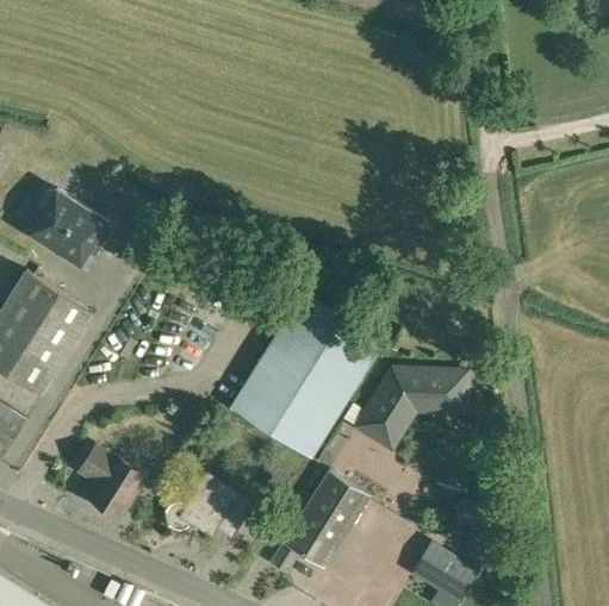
[(94,260),(112,230),(106,226),(110,220),(56,186),(53,192),(45,192),(37,204),(38,210),(41,211),(25,236),(80,269),(88,256),(94,260)]
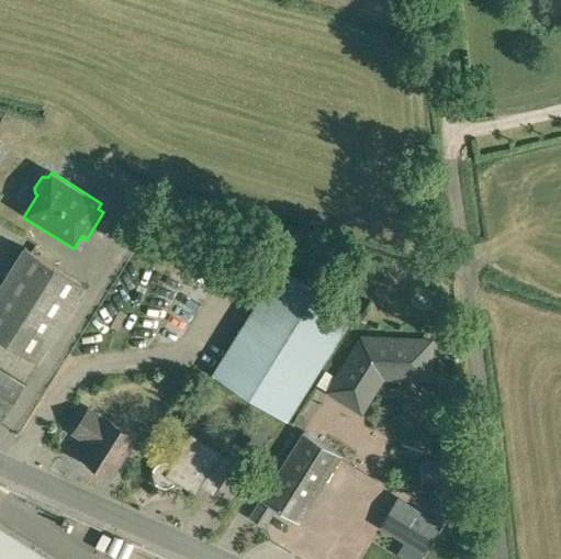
[(0,342),(38,366),(87,289),(23,249),(0,284),(0,342)]
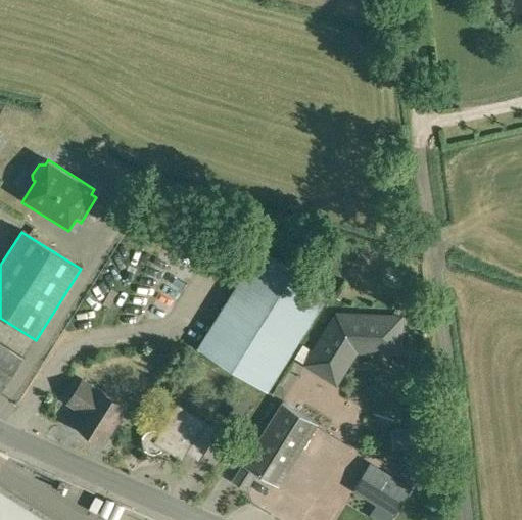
[(266,394),(328,295),(258,251),(196,350),(266,394)]
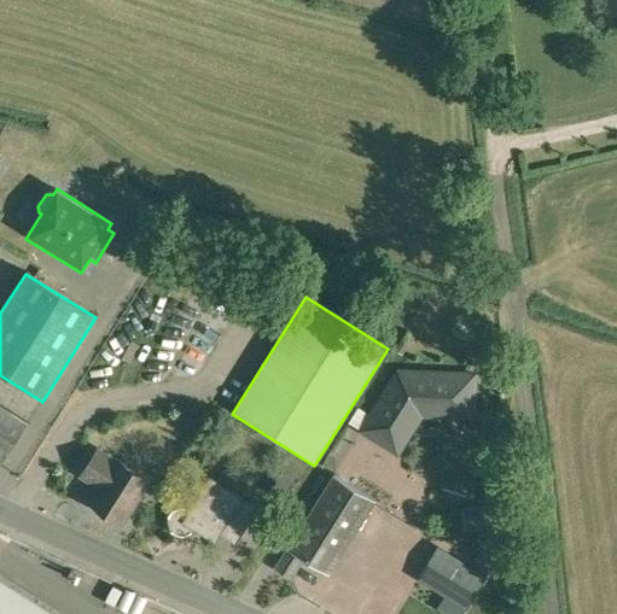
[(399,344),(393,351),(400,357),(406,349),(399,344)]
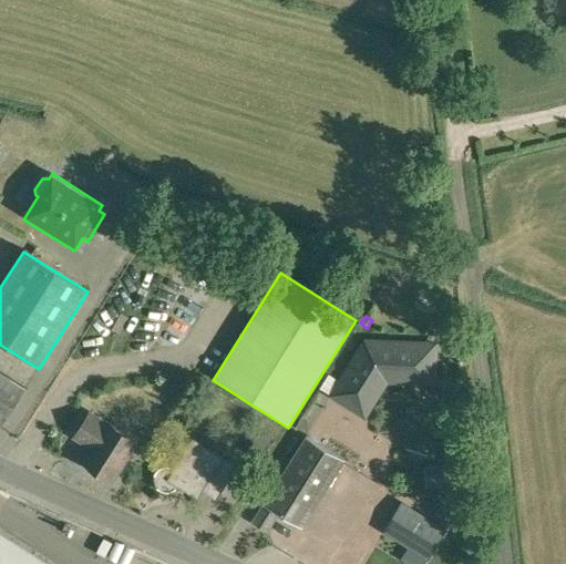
[(434,387),(435,349),(367,346),(332,399),(364,419),(387,385),(434,387)]
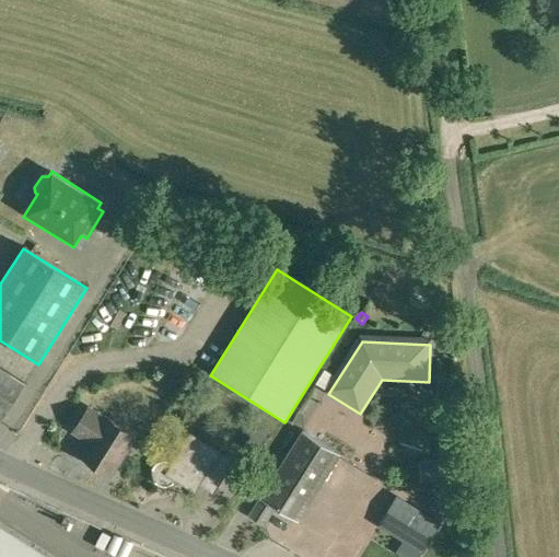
[(0,421),(1,422),(25,385),(0,370),(0,421)]
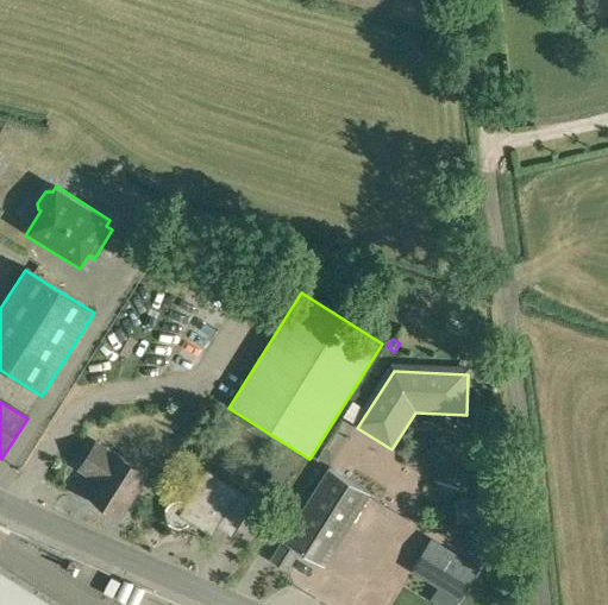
[(113,457),(94,445),(77,470),(98,481),(87,497),(118,517),(145,474),(114,454),(113,457)]
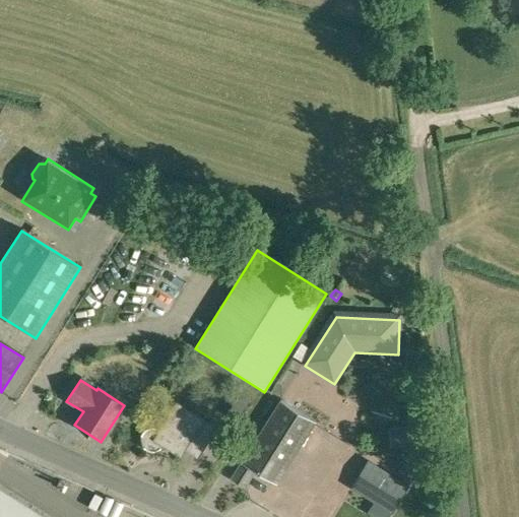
[(235,425),(249,402),(239,395),(223,417),(235,425)]
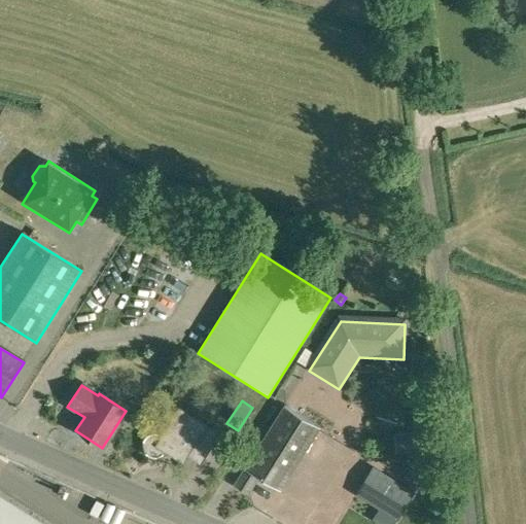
[(280,493),(319,429),(283,407),(244,470),(243,469),(232,487),(248,497),(258,480),(280,493)]
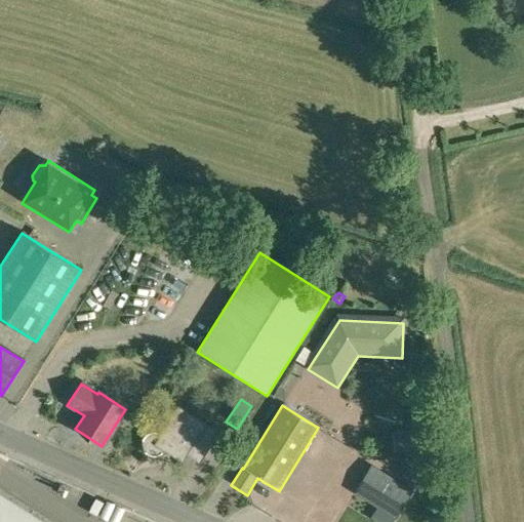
[(140,443),(140,445),(140,447),(142,449),(142,451),(144,452),(145,454),(146,455),(148,456),(150,457),(152,457),(154,457),(155,457),(157,456),(159,456),(161,455),(163,452),(180,464),(186,456),(198,465),(218,433),(177,406),(159,435),(157,434),(156,433),(154,433),(152,433),(150,434),(148,434),(146,435),(145,437),(144,438),(143,440),(142,441),(140,443)]
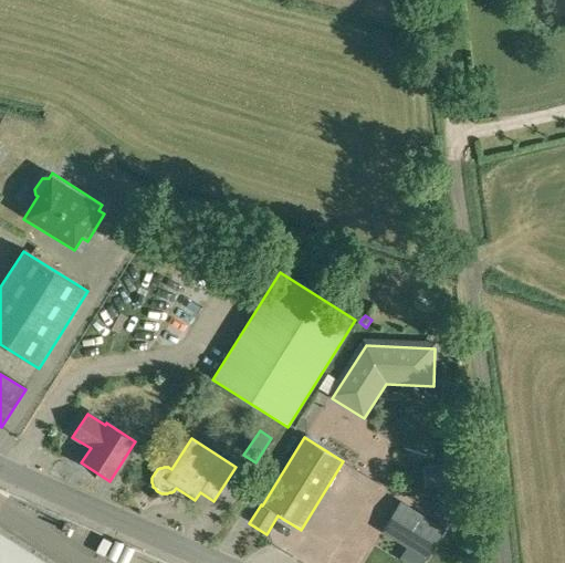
[(406,549),(425,560),(443,530),(399,503),(380,533),(406,549)]
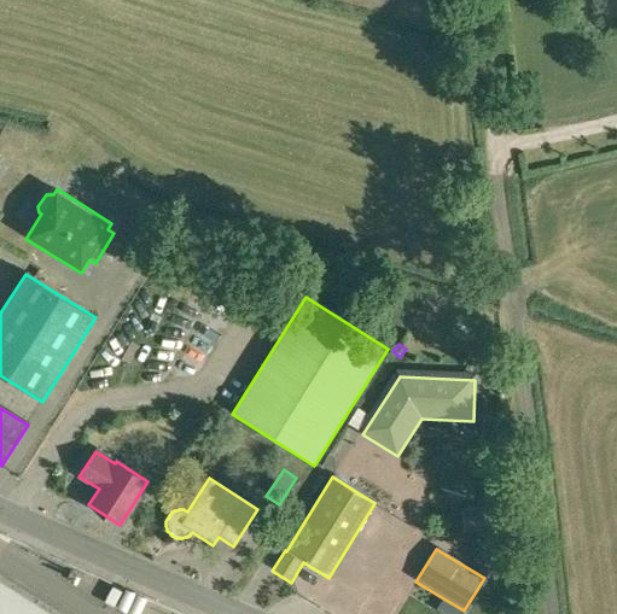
[(479,550),(471,563),(487,573),(495,561),(479,550)]
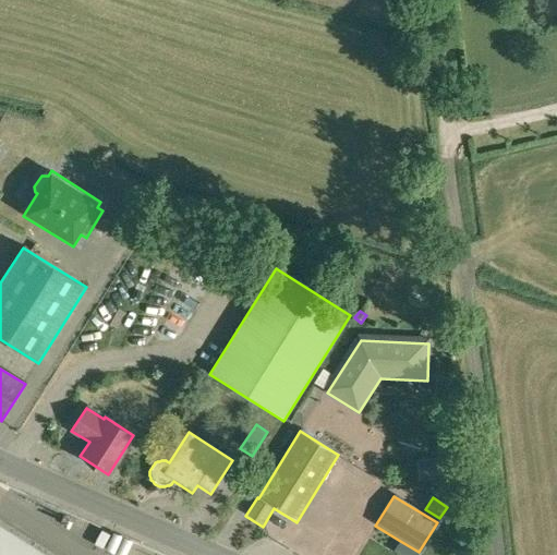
[(48,554),(0,525),(0,554),(48,554)]
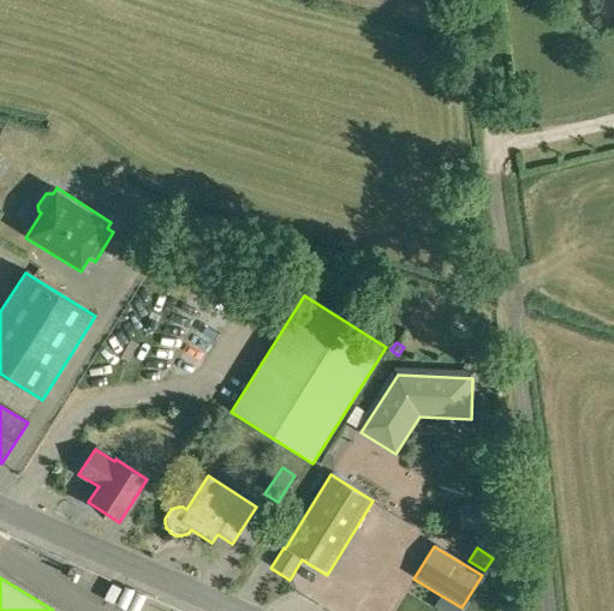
[(125,609),(132,589),(109,580),(101,600),(125,609)]
